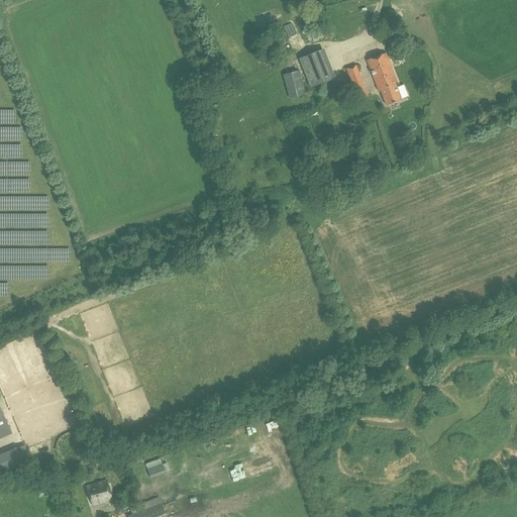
[(323,37),(320,28),(315,30),(316,31),(311,32),(314,41),(318,40),(318,39),(323,37)]
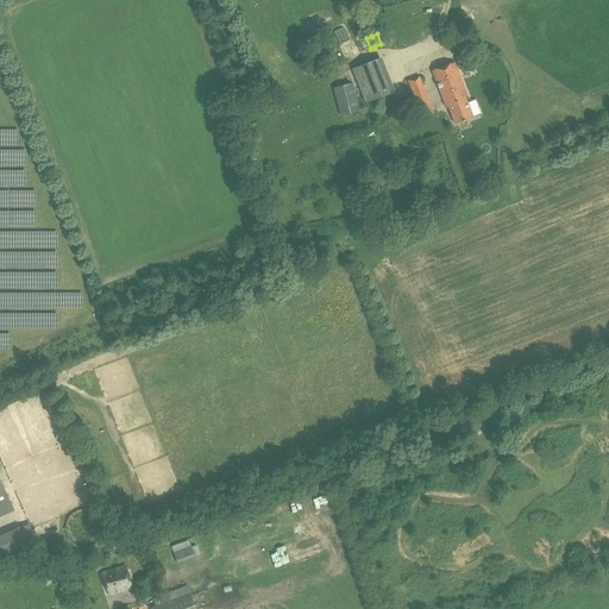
[(365,101),(394,90),(381,57),(353,68),(365,101)]
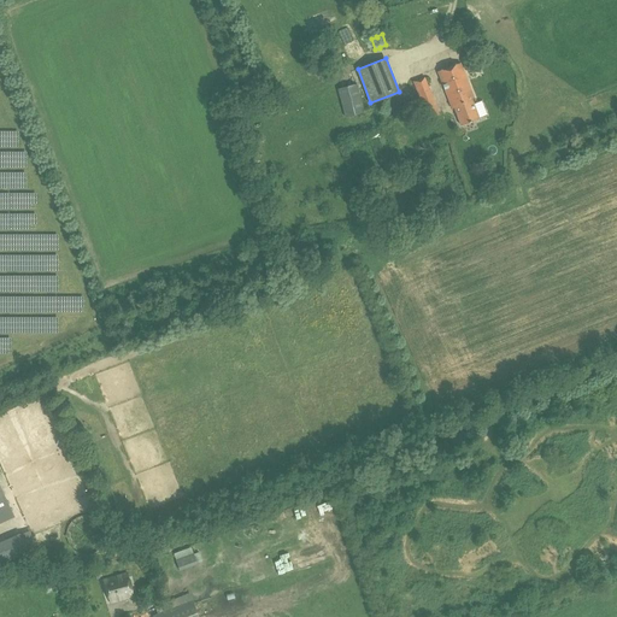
[(452,110),(454,110),(462,127),(480,119),(472,100),(475,99),(462,64),(438,72),(452,110)]
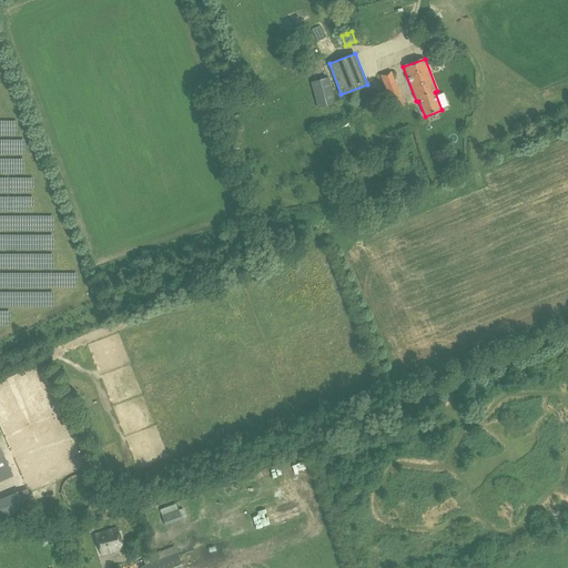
[(392,71),(379,75),(394,111),(405,107),(392,71)]
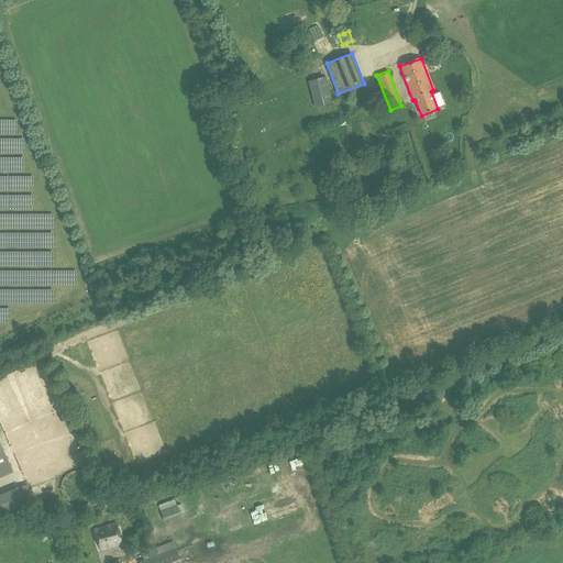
[(316,108),(332,102),(326,78),(309,83),(316,108)]
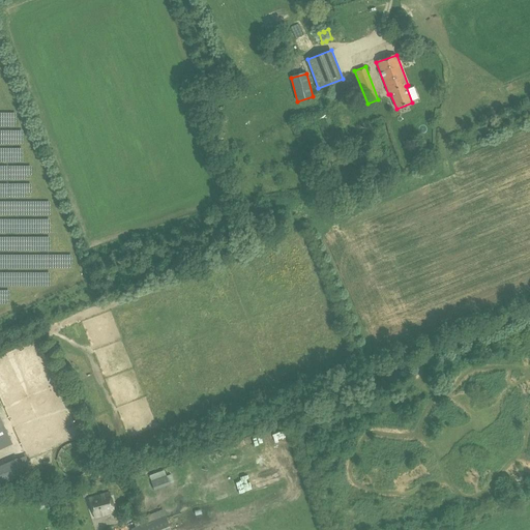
[(0,447),(11,443),(0,416),(0,447)]
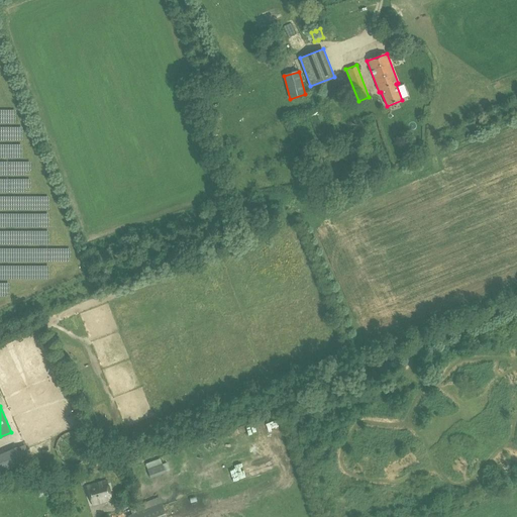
[(24,461),(18,447),(0,453),(0,472),(0,473),(24,463),(24,461)]
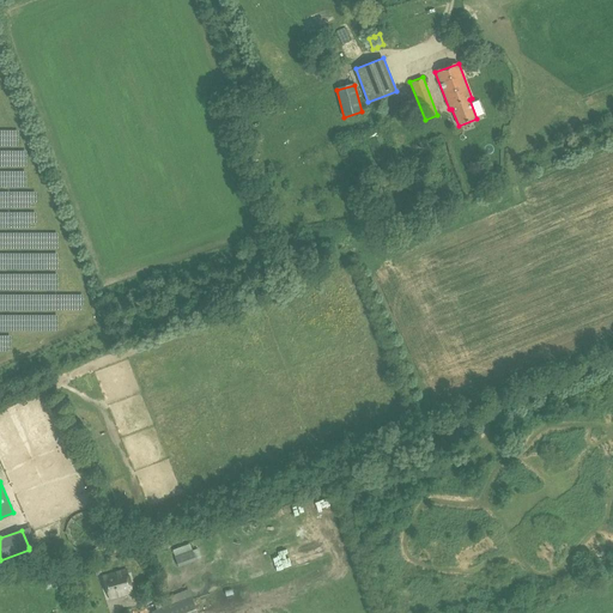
[(193,551),(175,557),(178,568),(196,560),(193,551)]
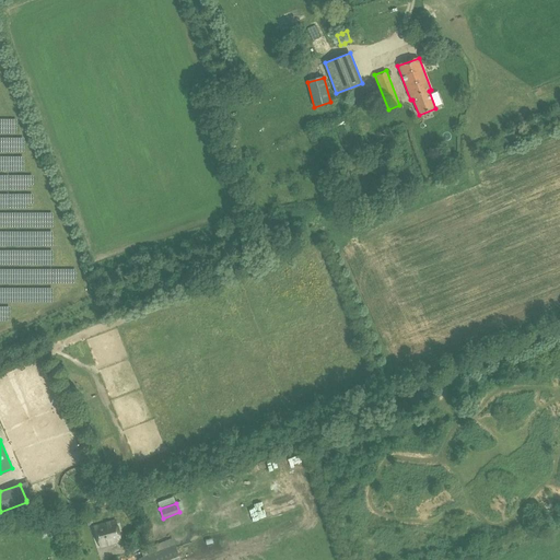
[(94,527),(100,548),(121,541),(116,521),(94,527)]
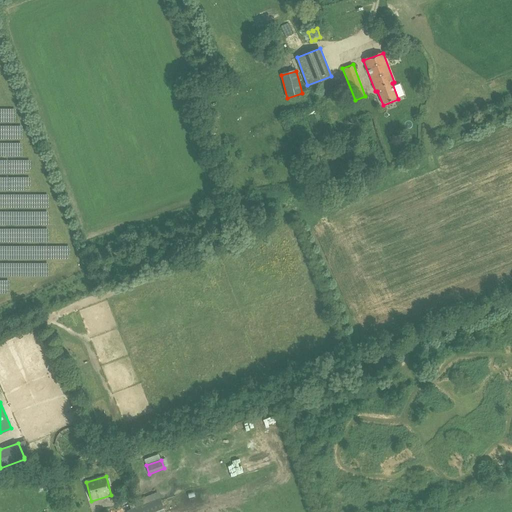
[(129,504),(132,510),(160,499),(157,493),(129,504)]
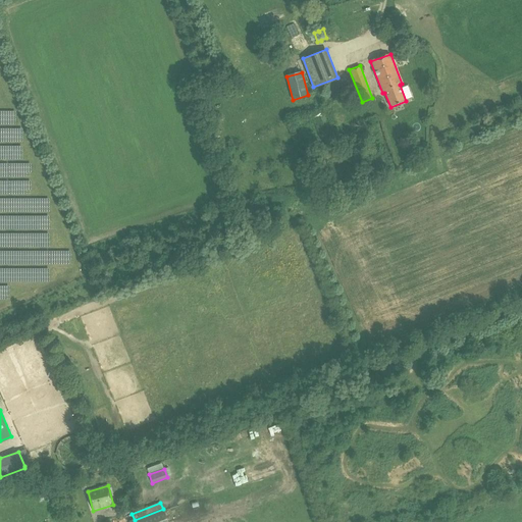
[(168,521),(163,509),(135,520),(131,521),(168,521)]
